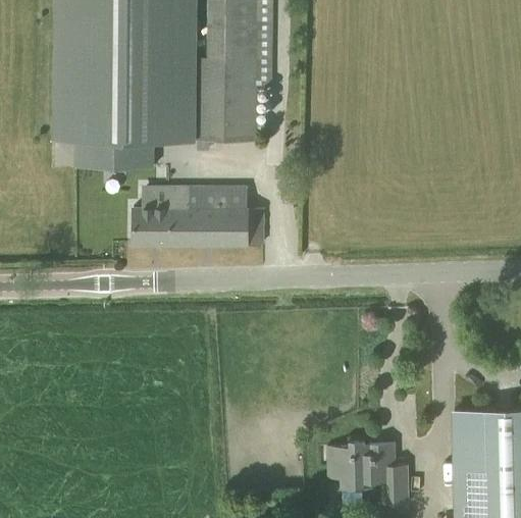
[(74,167),(153,168),(154,143),(178,143),(179,0),(57,0),(56,141),(74,141),(74,167)]
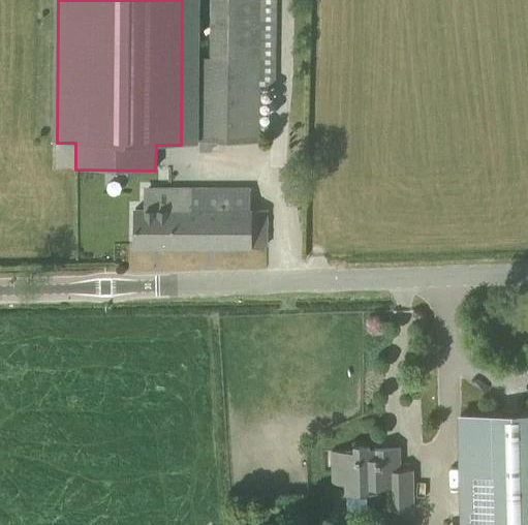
[(210,0),(210,60),(196,60),(195,145),(259,146),(259,90),(275,90),(275,0),(210,0)]
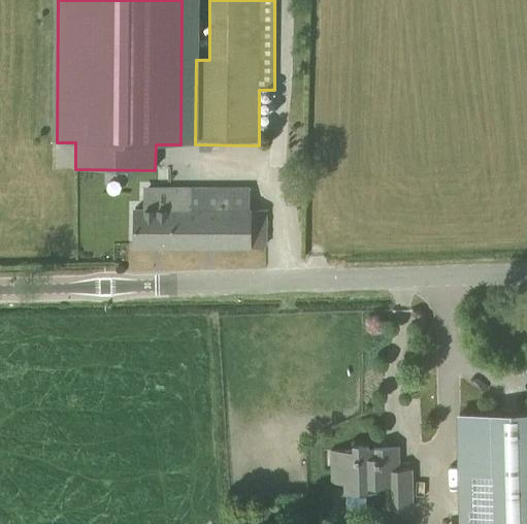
[(250,213),(250,190),(166,190),(166,195),(150,195),(150,211),(133,211),(134,249),(265,249),(265,213),(250,213)]
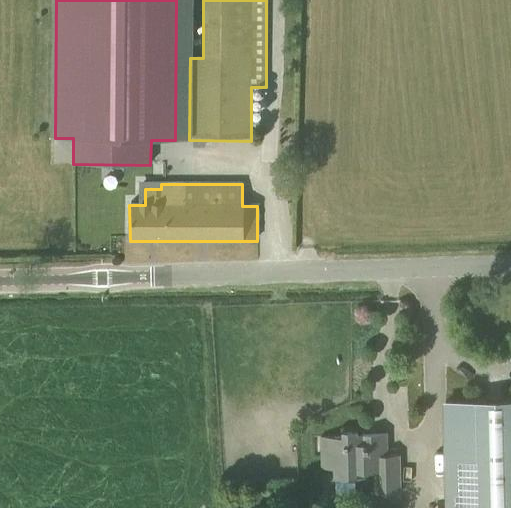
[(510,507),(510,403),(445,405),(447,507),(510,507)]
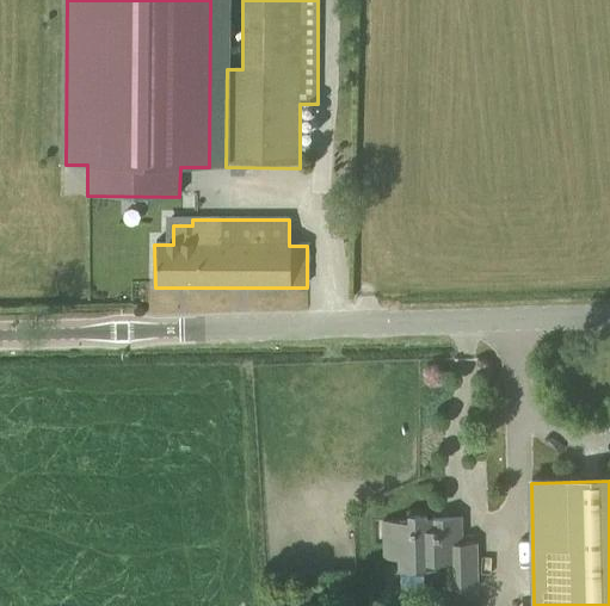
[(426,532),(425,517),(408,517),(408,524),(382,524),(382,563),(398,563),(398,574),(439,574),(438,567),(447,566),(447,592),(478,591),(476,546),(435,546),(435,531),(426,532)]
